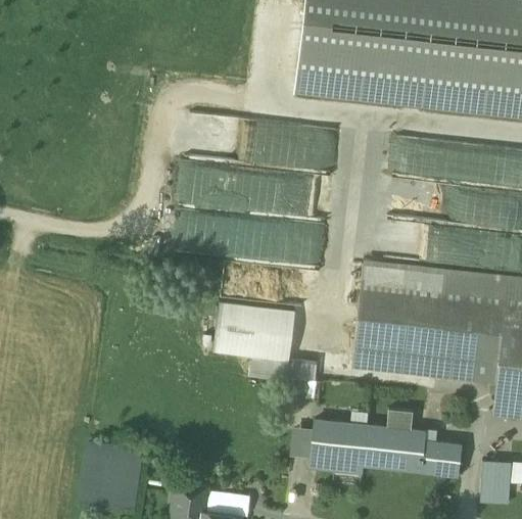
[(521,0),(306,0),(297,80),(521,105),(521,0)]
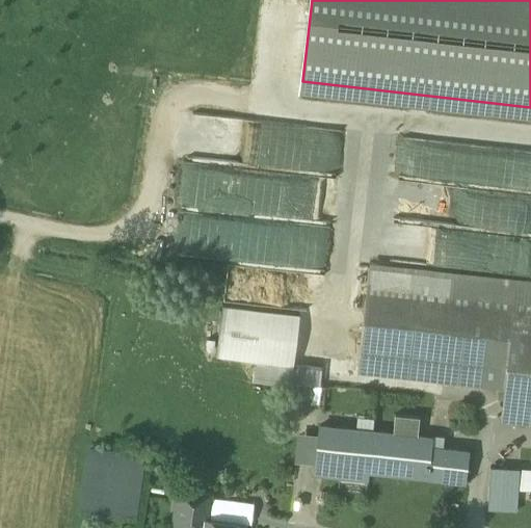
[(322,180),(327,127),(193,114),(185,204),(256,211),(260,174),(322,180)]
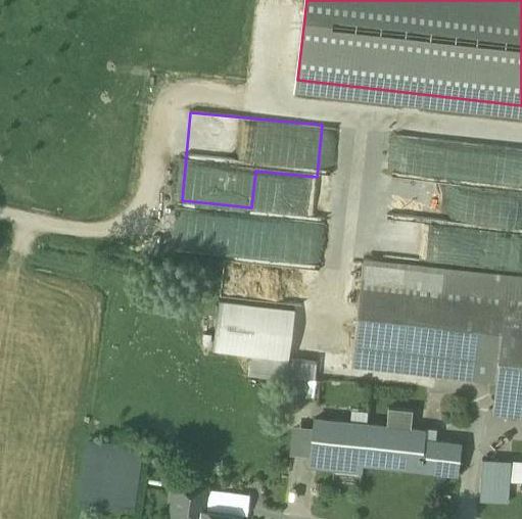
[(401,246),(397,245),(393,246),(391,246),(389,247),(387,249),(385,252),(384,254),(383,256),(383,260),(383,262),(383,264),(384,266),(385,267),(386,268),(387,268),(406,270),(407,269),(409,267),(411,264),(411,260),(410,255),(409,252),(407,249),(404,247),(401,246)]
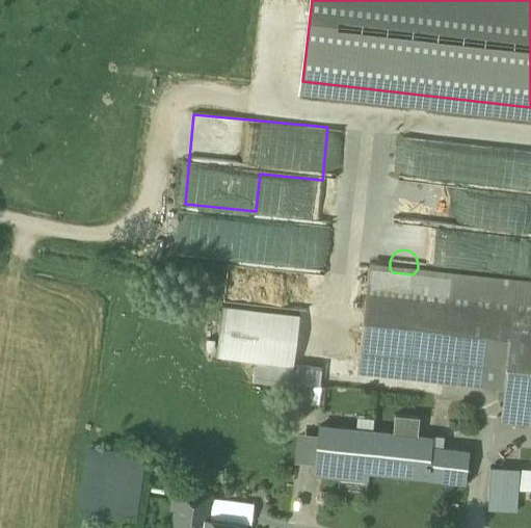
[(530,288),(413,274),(409,276),(406,278),(403,279),(402,279),(401,278),(398,276),(396,275),(395,275),(394,274),(393,272),(371,270),(360,375),(501,390),(500,400),(504,400),(502,422),(525,424),(530,372),(530,288)]
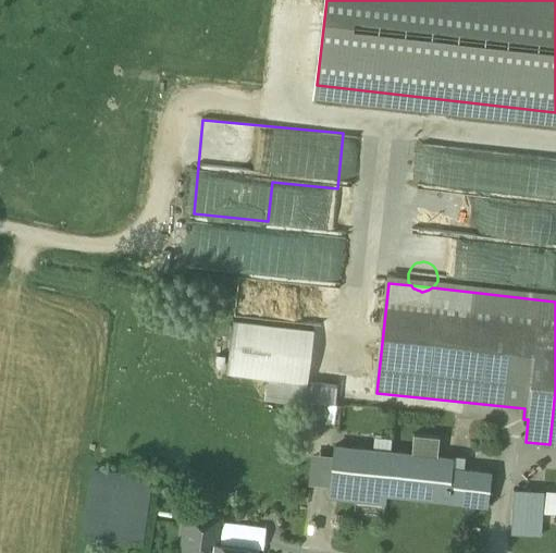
[(314,332),(234,322),(227,375),(308,384),(314,332)]
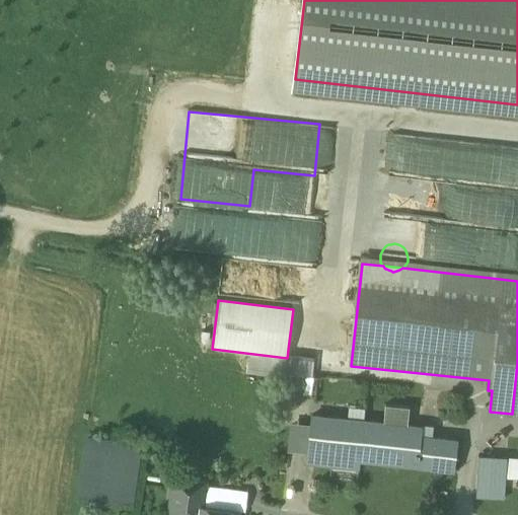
[(248,372),(277,376),(280,358),(250,353),(248,372)]
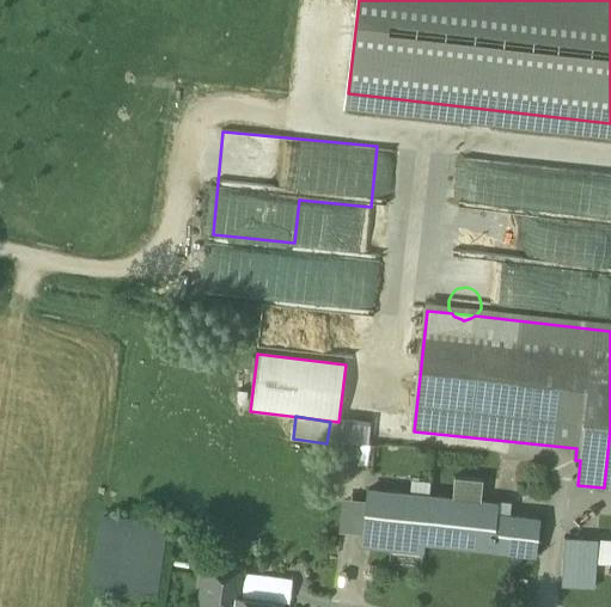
[(370,453),(350,452),(346,489),(365,491),(370,453)]
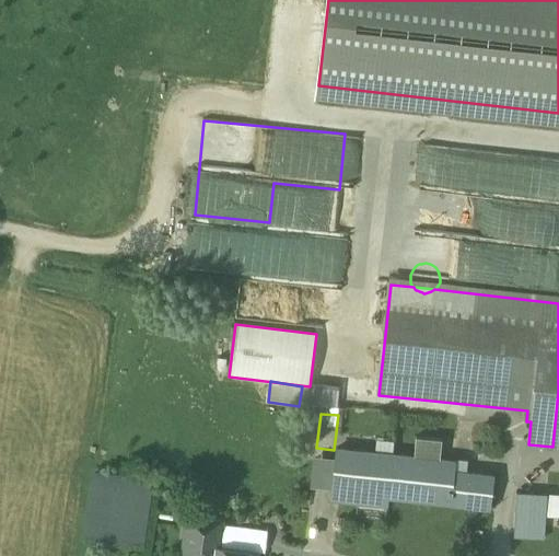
[(443,441),(418,439),(416,459),(441,461),(443,441)]
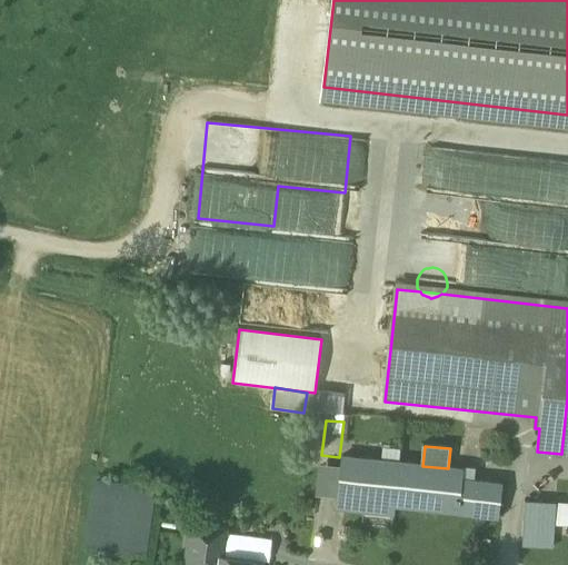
[(422,466),(344,457),(338,509),(395,515),(395,506),(498,517),(502,485),(462,481),(464,471),(422,466)]
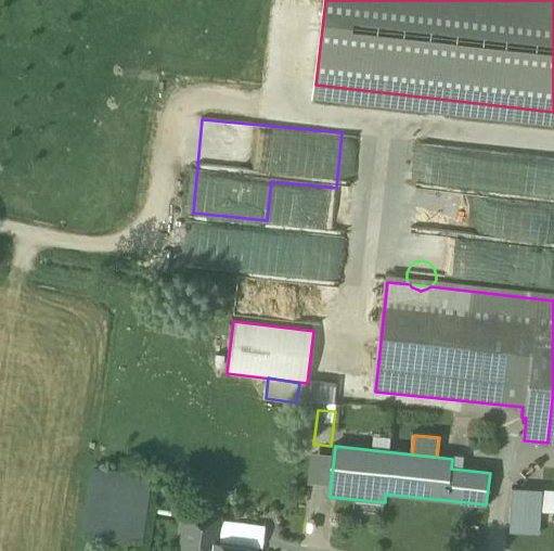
[(149,477),(93,470),(85,536),(140,543),(149,477)]
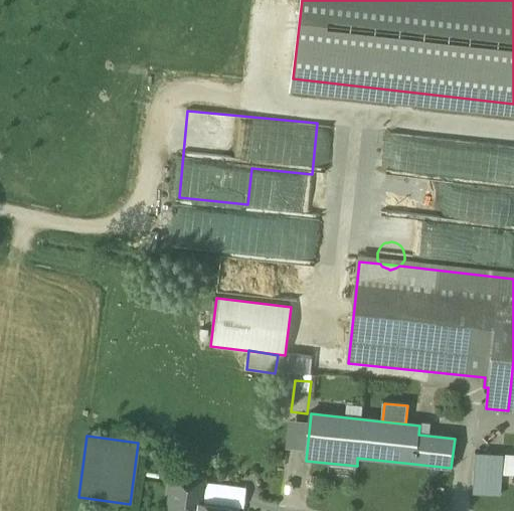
[(504,456),(476,454),(474,495),(502,497),(504,456)]
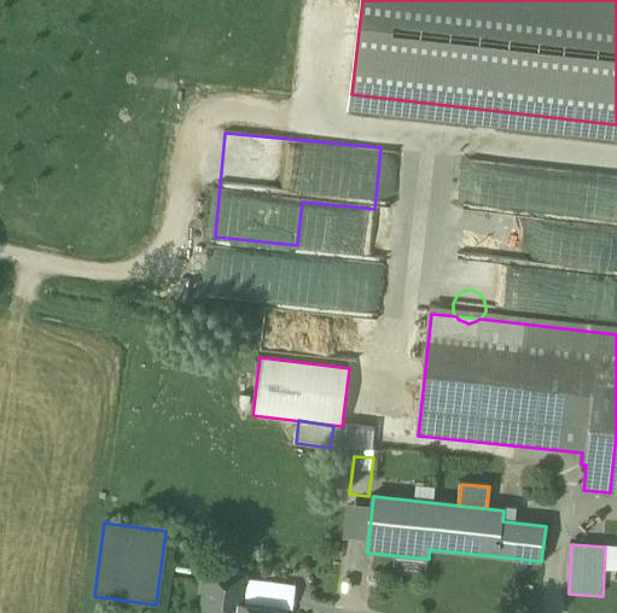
[(248,576),(208,571),(203,612),(238,612),(239,605),(243,605),(248,576)]
